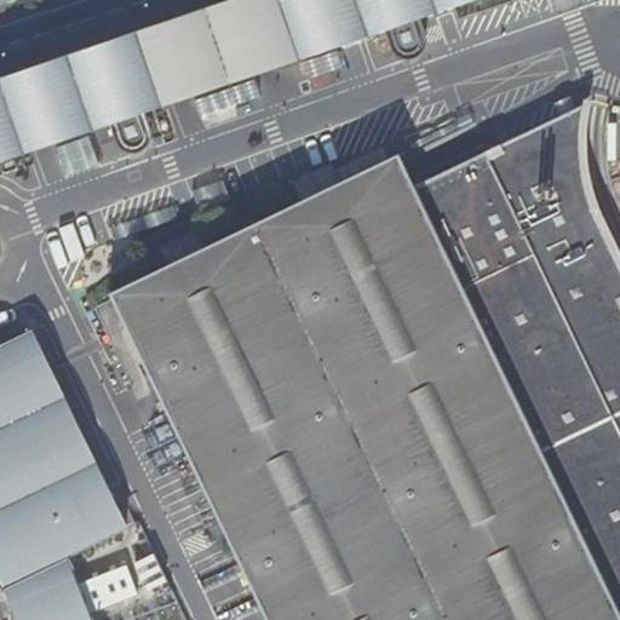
[(223,0),(0,76),(0,161),(112,124),(116,141),(119,145),(122,149),(126,151),(131,153),(139,151),(144,149),(148,147),(150,141),(151,137),(151,133),(151,130),(144,112),(386,29),(392,47),(395,51),(399,56),(403,57),(409,58),(414,57),(420,55),(423,51),(425,46),(426,42),(425,34),(420,17),(470,0),(223,0)]
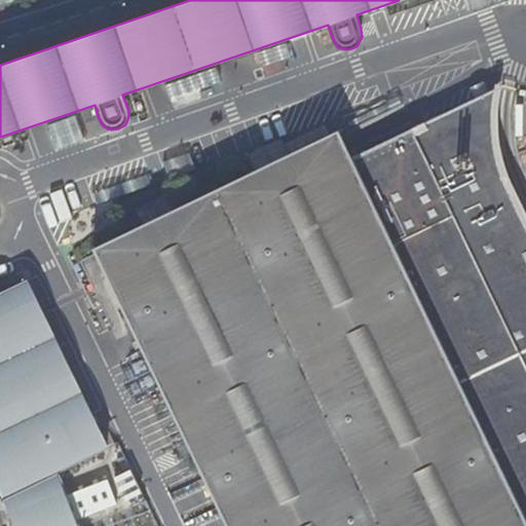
[(495,88),(351,157),(338,129),(92,249),(226,525),(525,525),(525,212),(517,192),(505,170),(503,160),(499,144),(497,121),(498,105),(502,85),(496,84),(495,88)]
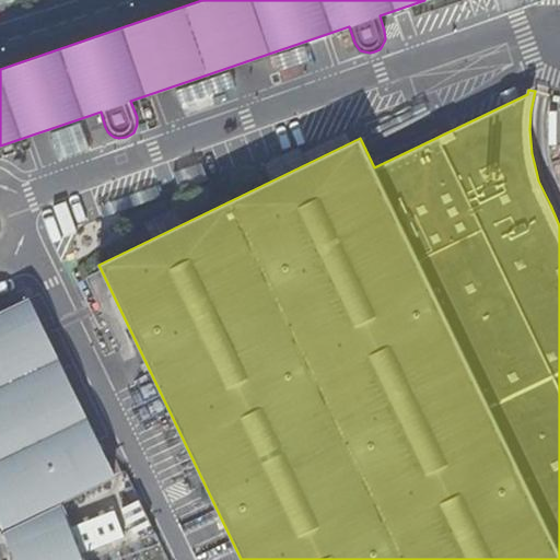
[(4,532),(62,503),(117,476),(30,296),(0,311),(0,522),(3,529),(4,532)]
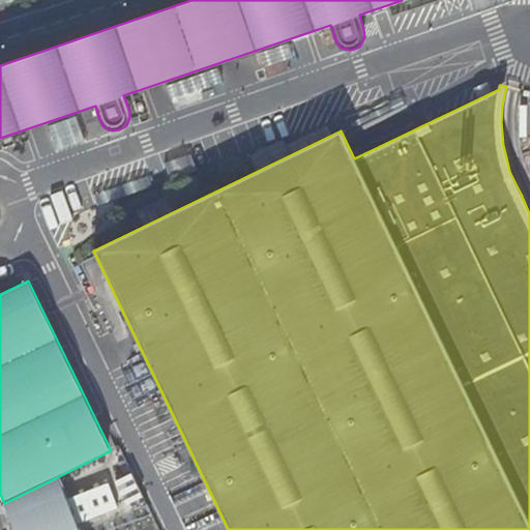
[(111,480),(121,505),(138,498),(127,473),(111,480)]
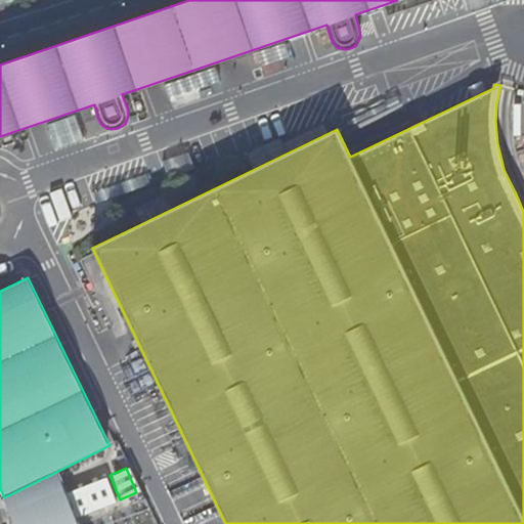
[(58,472),(58,471),(4,497),(2,498),(12,523),(81,523),(60,471),(58,472)]
